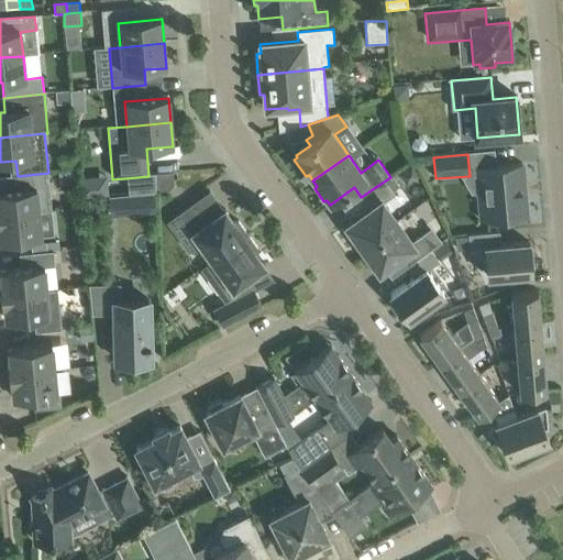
[(476,169),(477,189),(486,188),(489,219),(479,220),(479,222),(494,220),(497,223),(501,224),(506,222),(508,219),(527,218),(522,166),(496,168),(476,169)]
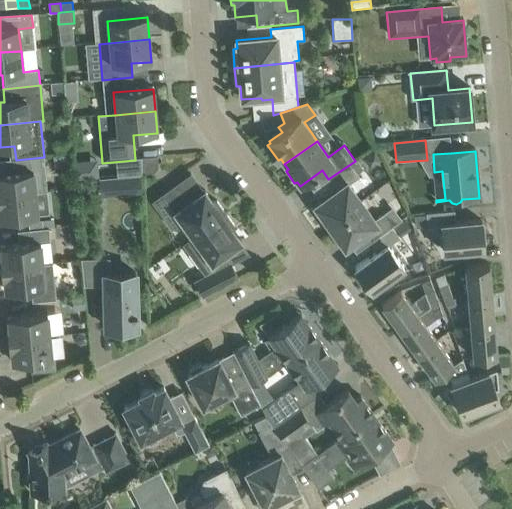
[(0,197),(36,194),(47,193),(44,157),(16,160),(17,173),(0,175),(0,197)]
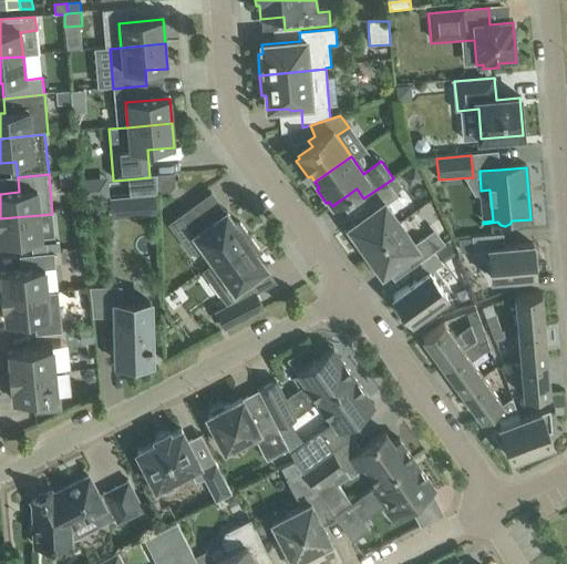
[(82,197),(107,197),(107,178),(82,178),(82,197)]
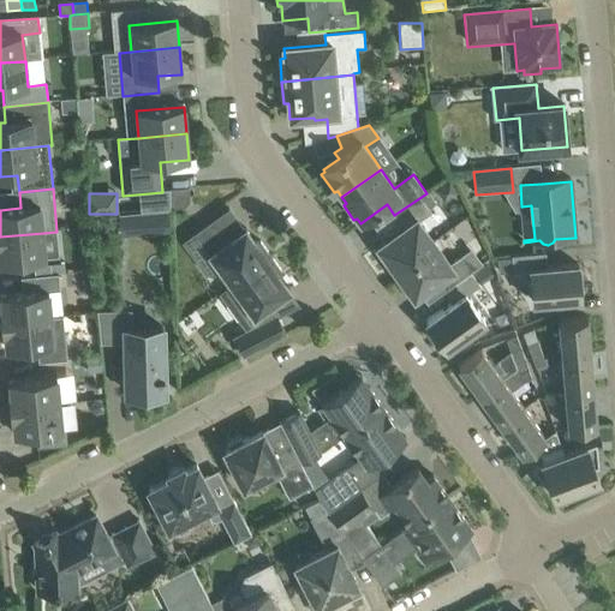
[(393,275),(437,245),(419,222),(430,214),(421,199),(428,195),(427,193),(394,215),(404,229),(378,247),(384,256),(381,258),(393,275)]
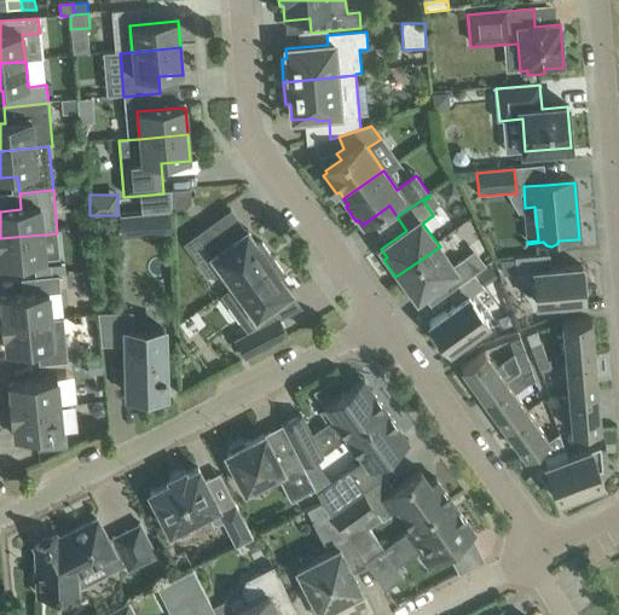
[(227,247),(218,244),(207,231),(185,247),(207,277),(214,279),(221,273),(232,288),(275,262),(276,262),(272,257),(272,259),(262,245),(256,244),(247,232),(227,247)]
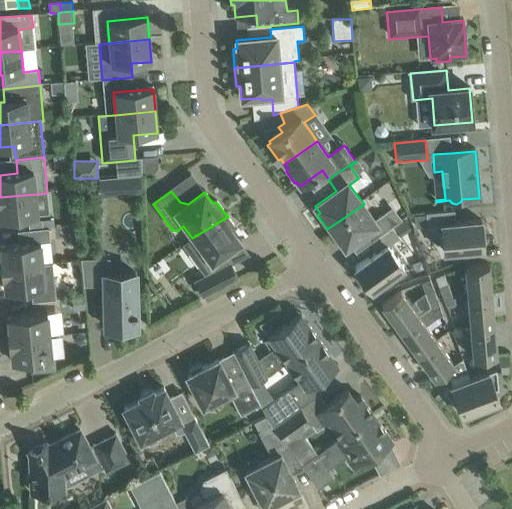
[(0,220),(38,217),(36,194),(0,197),(0,220)]
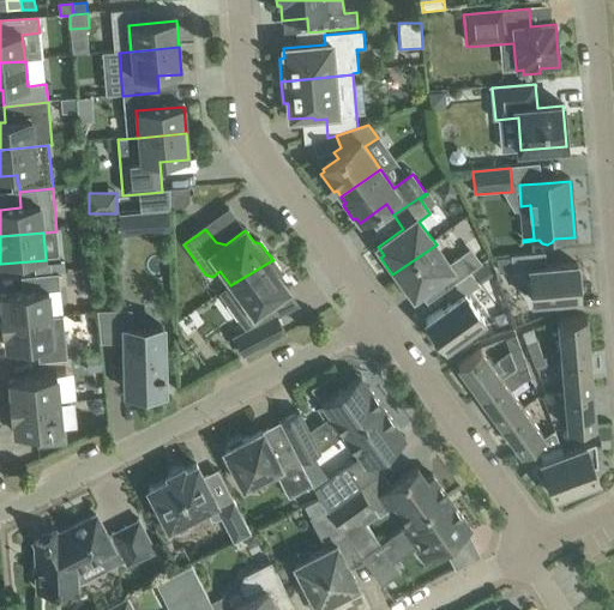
[(451,264),(437,245),(392,275),(404,293),(408,290),(414,299),(439,279),(447,290),(470,273),(482,265),(470,249),(451,264)]
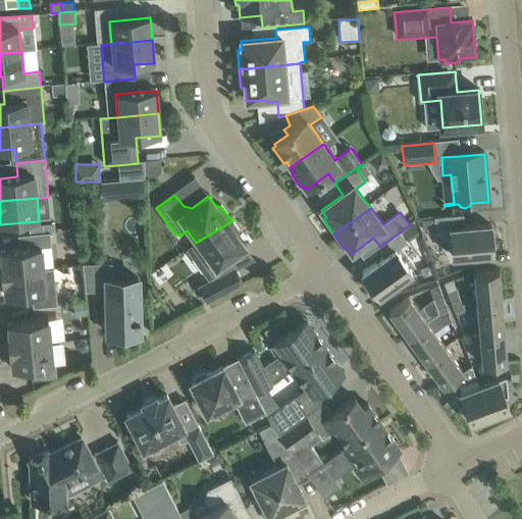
[(464,228),(463,216),(434,218),(435,232),(450,231),(453,258),(492,255),(492,250),(494,249),(492,231),(490,231),(490,226),(464,228)]
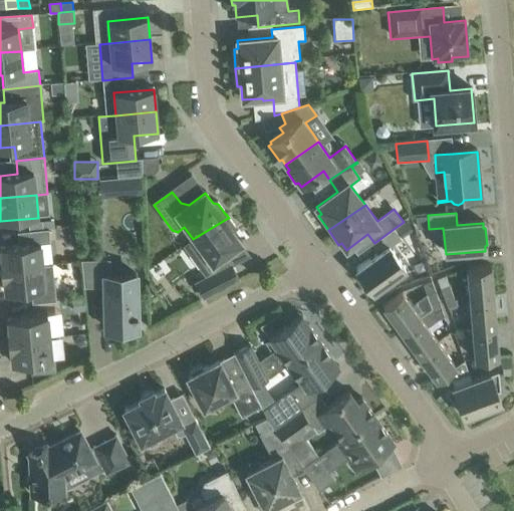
[(228,218),(193,239),(184,246),(205,276),(195,282),(203,298),(239,279),(232,266),(232,265),(230,266),(224,257),(242,244),(235,234),(236,229),(228,218)]
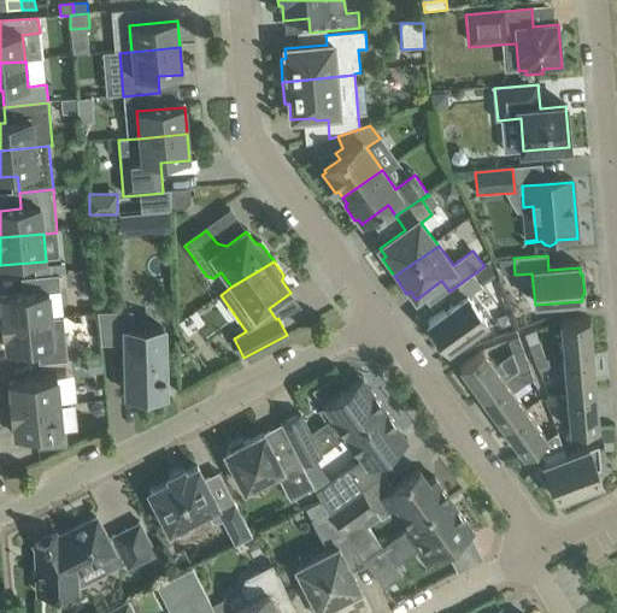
[(447,352),(487,324),(468,298),(482,288),(472,275),(450,292),(445,295),(453,306),(428,325),(432,330),(429,331),(442,348),(445,347),(447,352)]
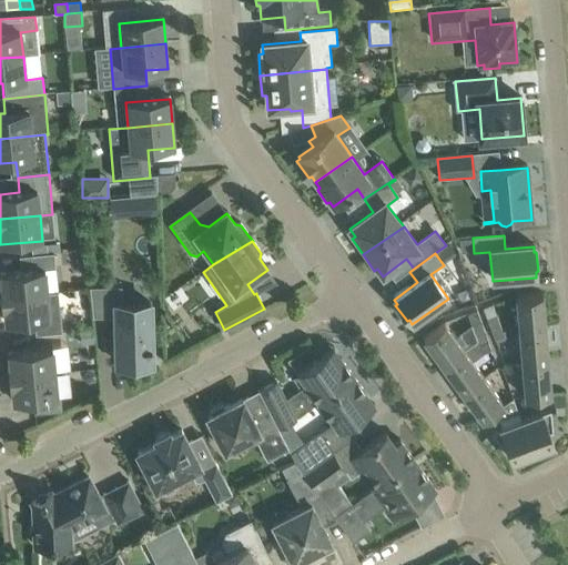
[(47,295),(47,294),(44,271),(56,270),(54,254),(32,256),(33,272),(0,275),(2,294),(1,294),(1,300),(47,295)]
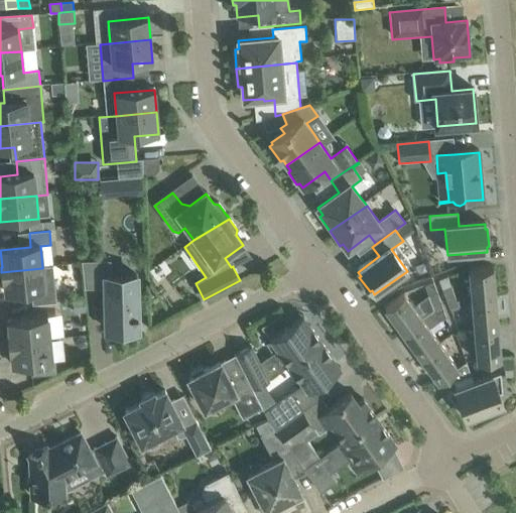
[(111,277),(110,262),(83,263),(85,290),(105,289),(106,332),(138,330),(136,276),(111,277)]
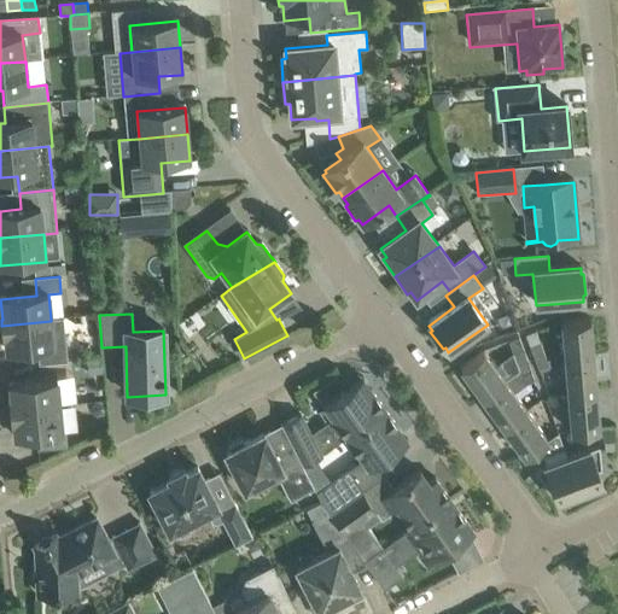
[(51,321),(1,326),(3,332),(4,331),(6,352),(38,349),(39,366),(68,362),(63,319),(51,320),(51,321)]
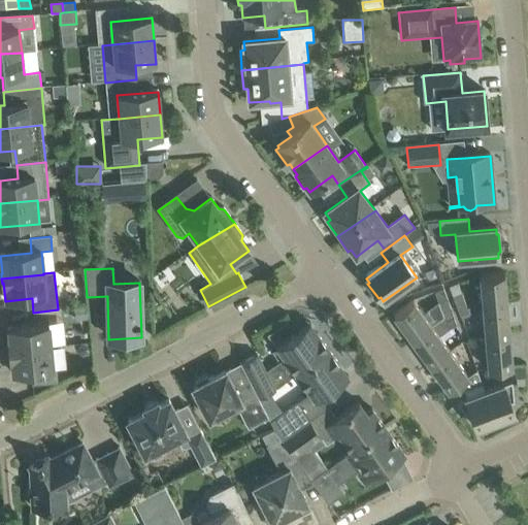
[(482,308),(506,305),(504,274),(480,276),(482,308)]
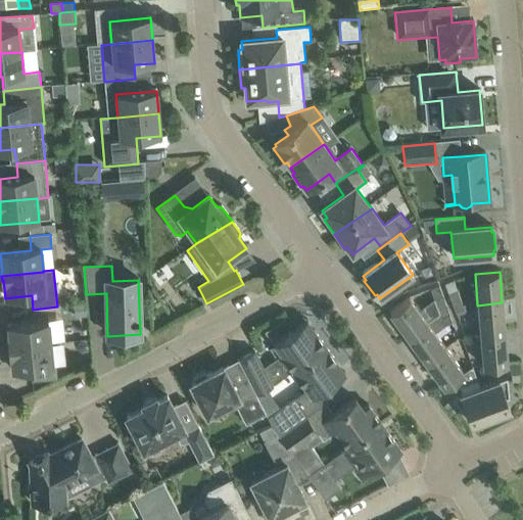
[(433,300),(443,297),(439,287),(430,291),(433,300)]
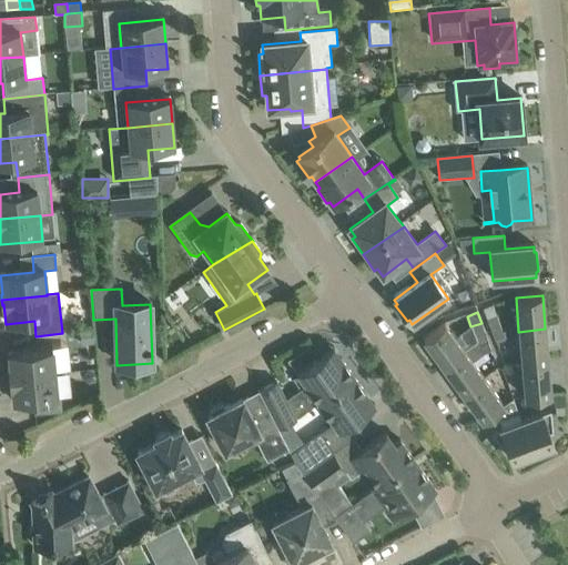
[(495,341),(504,338),(496,318),(487,320),(495,341)]
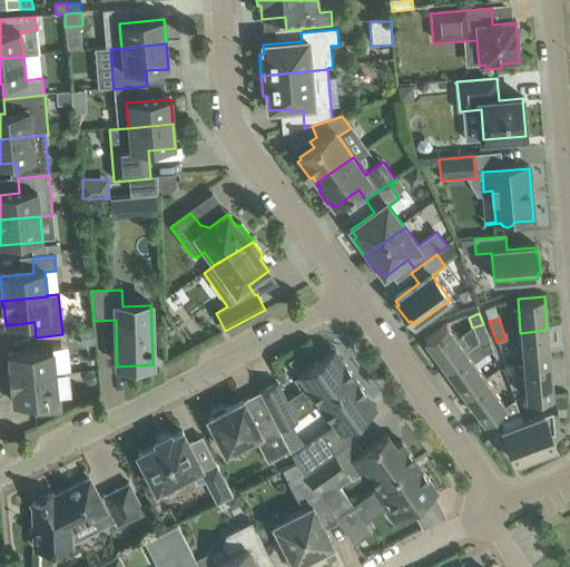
[(481,348),(491,343),(483,324),(472,328),(481,348)]
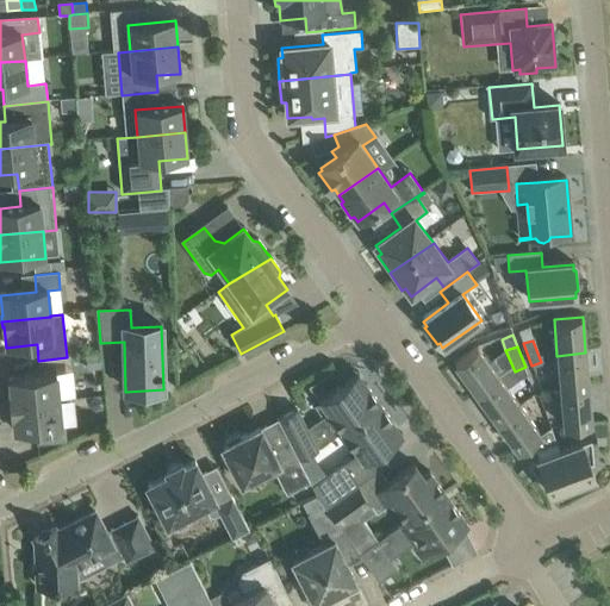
[(475,394),(498,378),(478,348),(454,364),(475,394)]
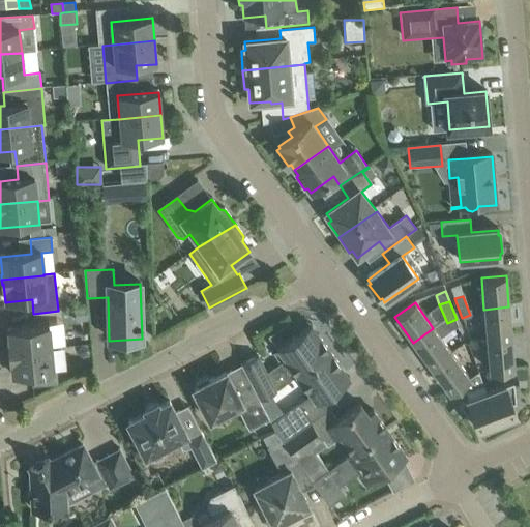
[(487,341),(511,339),(508,306),(483,310),(487,341)]
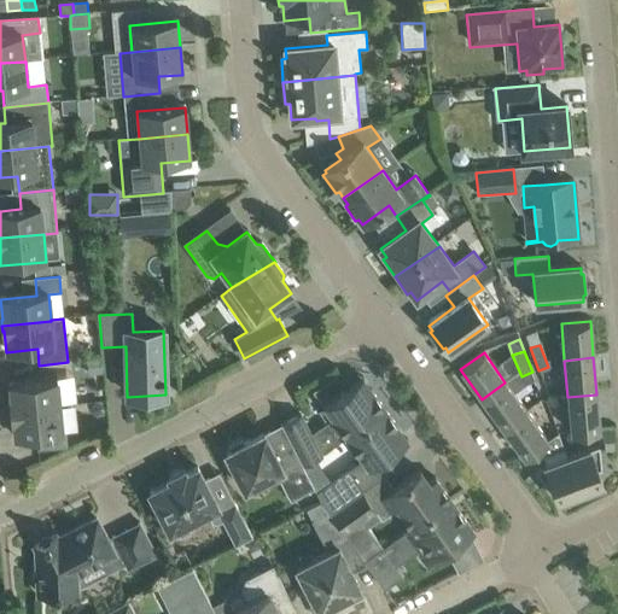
[(522,376),(519,372),(505,382),(482,399),(503,428),(526,411),(514,395),(535,380),(532,372),(522,376)]
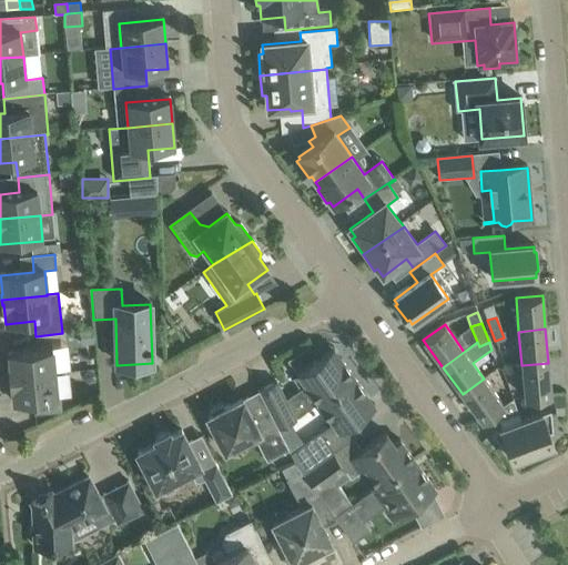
[(9,380),(56,374),(52,350),(8,354),(10,374),(9,374),(9,380)]
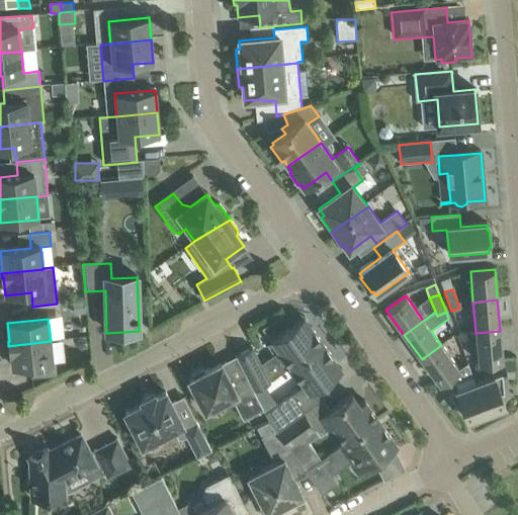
[(252,349),(236,357),(246,375),(254,393),(270,383),(290,368),(323,345),(305,319),(271,342),(272,343),(280,354),(275,358),(262,368),(262,367),(252,349)]
